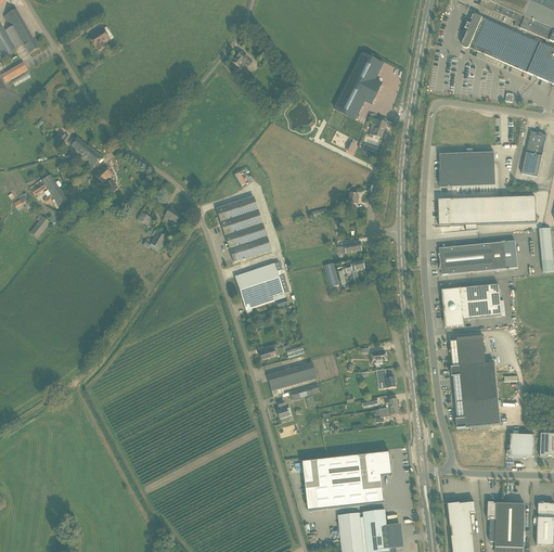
[(513,23),(553,40),(553,0),(479,0),(478,3),(515,20),(513,23)]
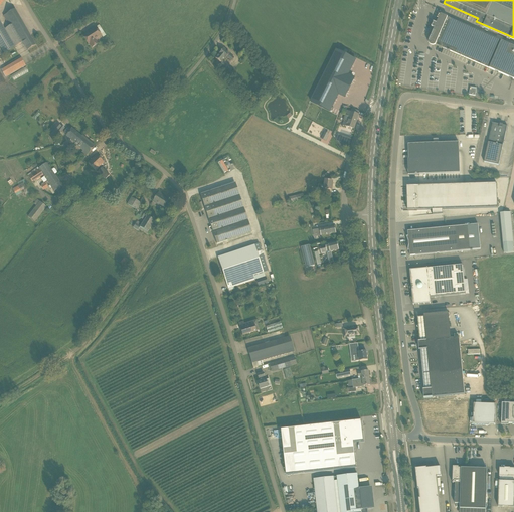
[(0,51),(22,39),(27,47),(34,43),(14,6),(2,13),(8,23),(3,26),(0,21),(0,51)]
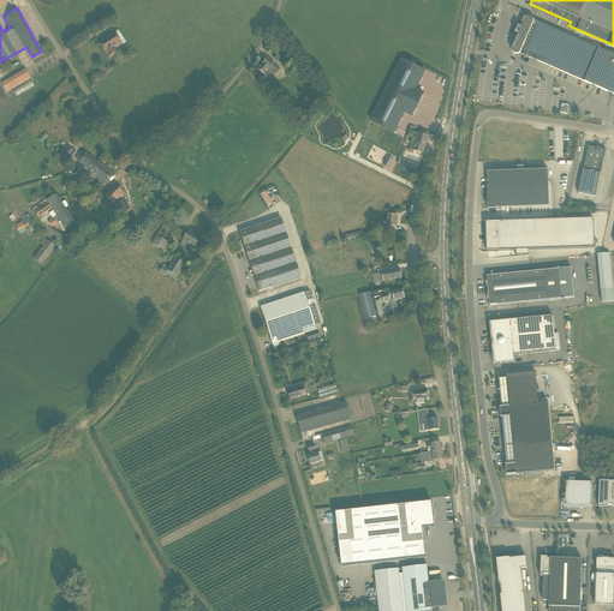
[(613,91),(613,52),(525,13),(520,24),(517,23),(517,25),(516,27),(514,28),(514,29),(518,30),(511,46),(511,48),(512,49),(513,51),(516,52),(518,51),(518,49),(523,52),(536,58),(613,91)]
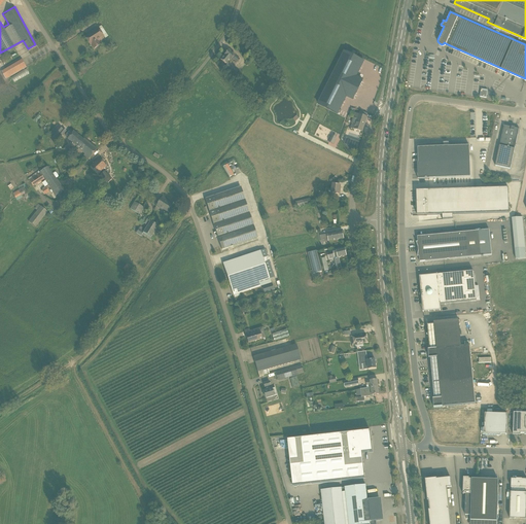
[(97,25),(89,31),(90,32),(89,34),(88,32),(84,35),(89,42),(90,42),(93,46),(100,41),(97,37),(102,34),(97,25)]
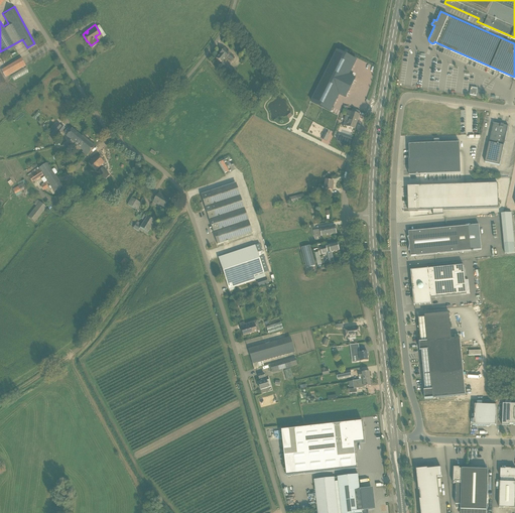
[(229,51),(223,46),(219,51),(215,55),(221,59),(224,55),(225,56),(226,54),(231,58),(234,55),(229,51)]
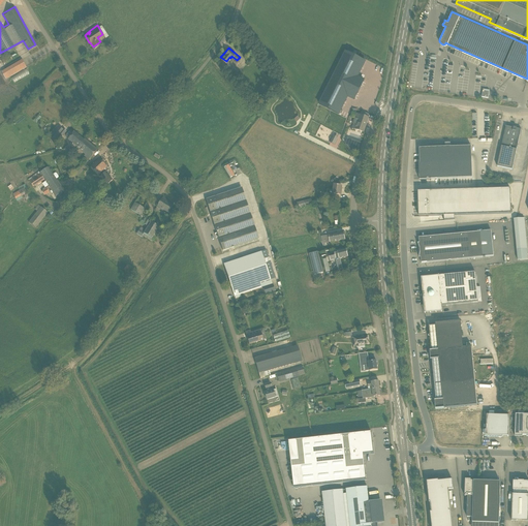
[(364,58),(345,49),(318,102),(337,112),(346,93),(353,97),(364,78),(355,74),(364,58)]
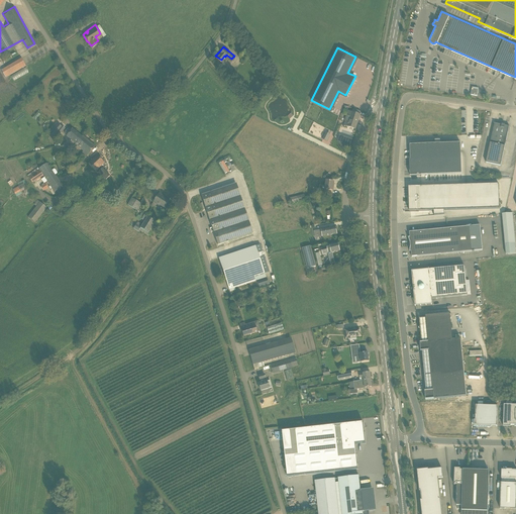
[(5,74),(26,64),(22,56),(1,66),(5,74)]
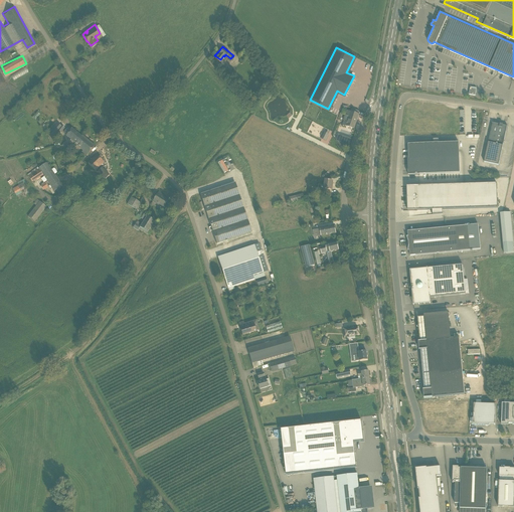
[(222,58),(218,63),(228,70),(231,66),(222,58)]
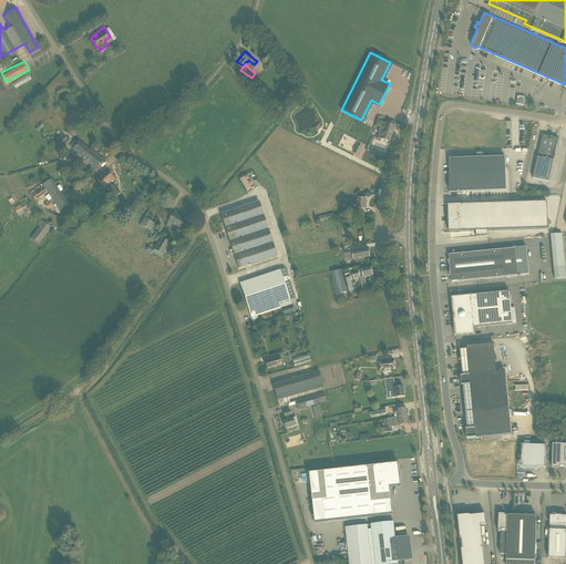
[(14,85),(30,75),(28,70),(11,80),(14,85)]
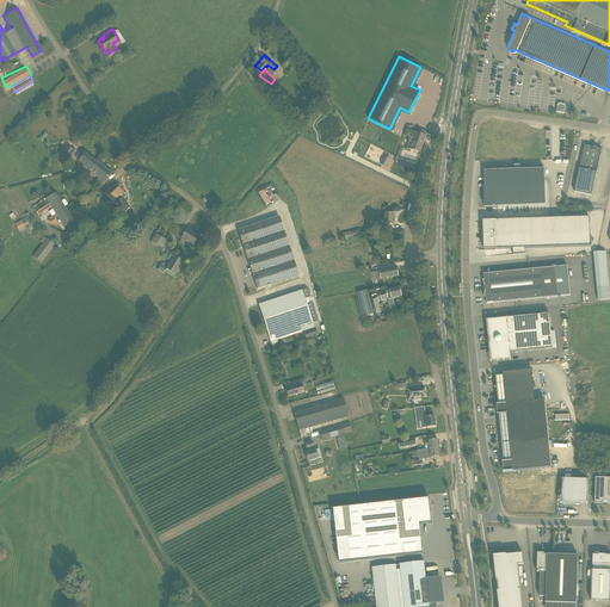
[(419,149),(425,132),(412,128),(410,134),(413,135),(411,141),(407,140),(406,144),(419,149)]
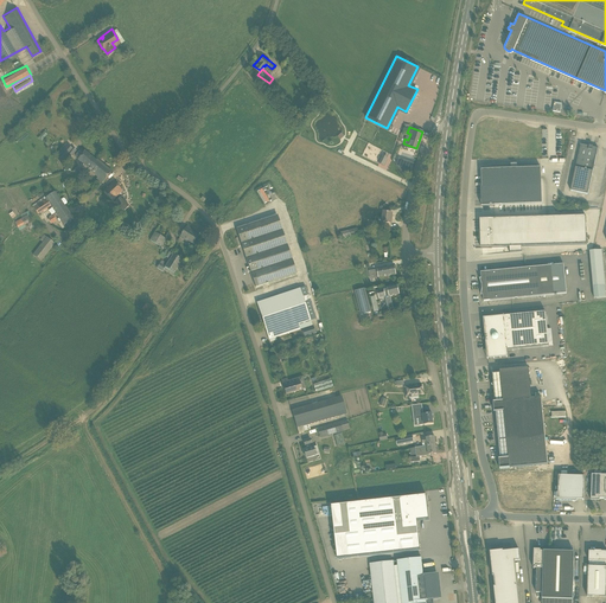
[(579,141),(579,142),(569,187),(587,191),(597,146),(597,145),(592,143),(588,142),(588,143),(579,141)]
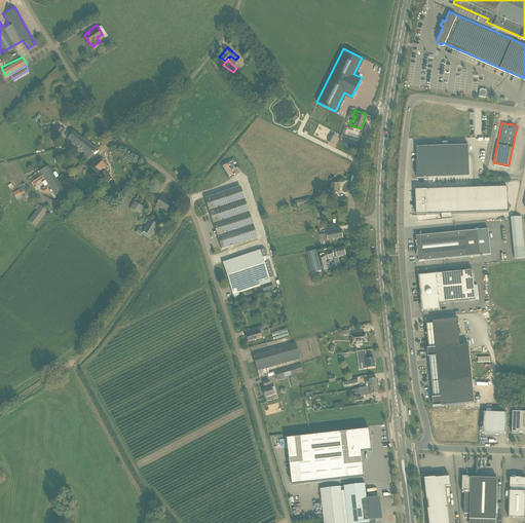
[(58,123),(53,128),(51,127),(47,132),(53,137),(58,133),(60,135),(65,128),(62,125),(61,125),(58,123)]
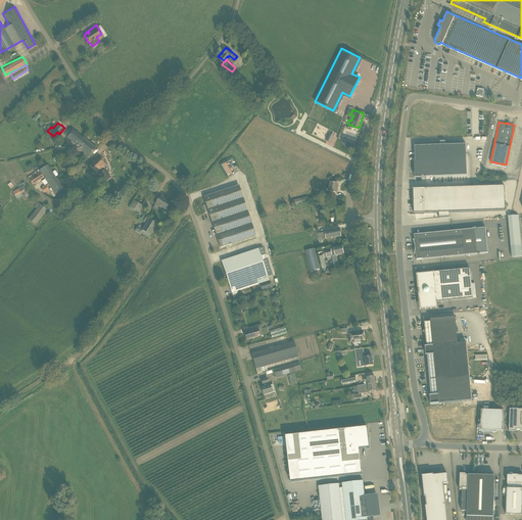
[(76,143),(82,135),(73,128),(72,128),(68,126),(63,132),(66,134),(66,135),(76,143)]
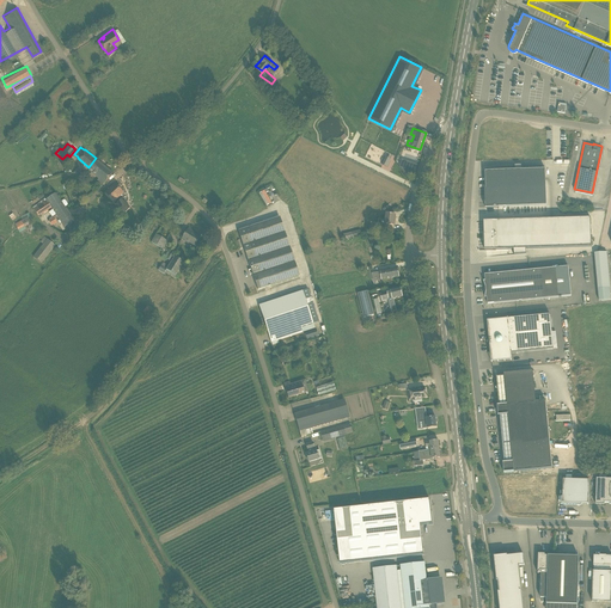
[(410,171),(414,160),(401,157),(398,164),(403,169),(410,171)]
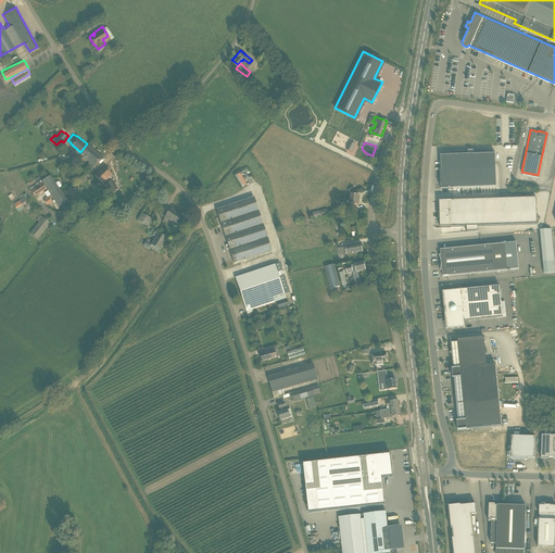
[(93,164),(101,155),(87,143),(80,152),(89,159),(89,160),(93,164)]
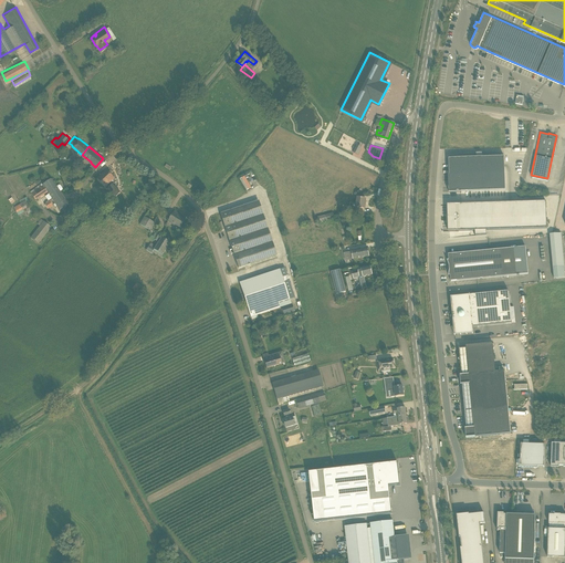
[(71,153),(66,157),(74,164),(77,159),(73,155),(71,153)]
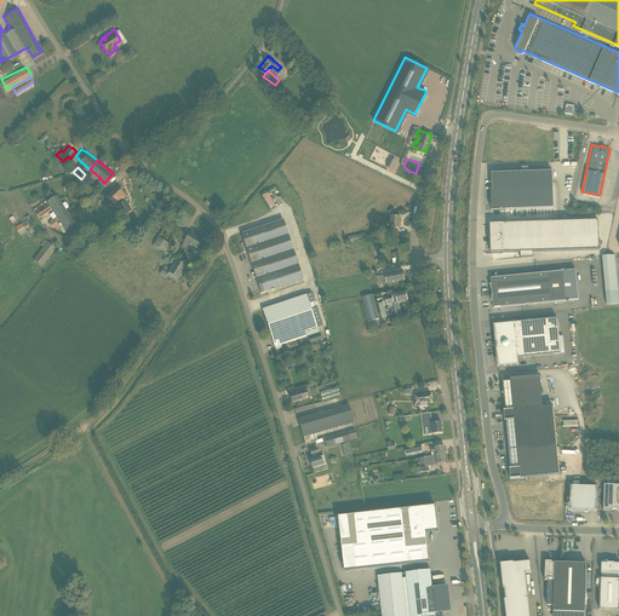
[(552,205),(551,168),(491,171),(491,189),(491,207),(504,207),(552,205)]
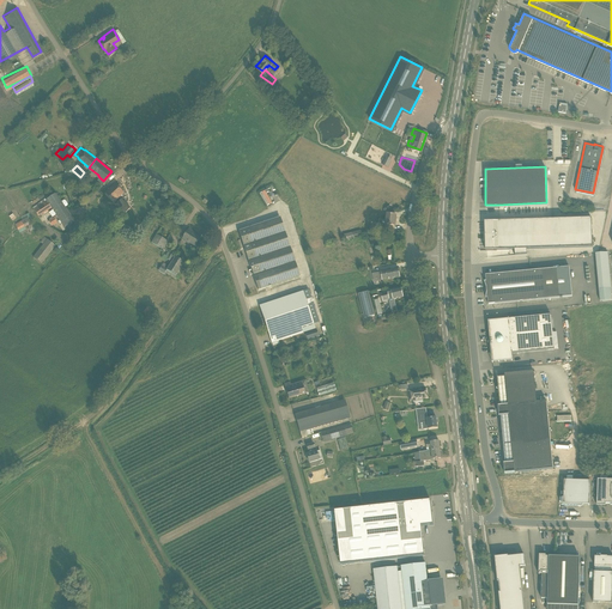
[(122,190),(114,181),(103,190),(113,200),(122,190)]
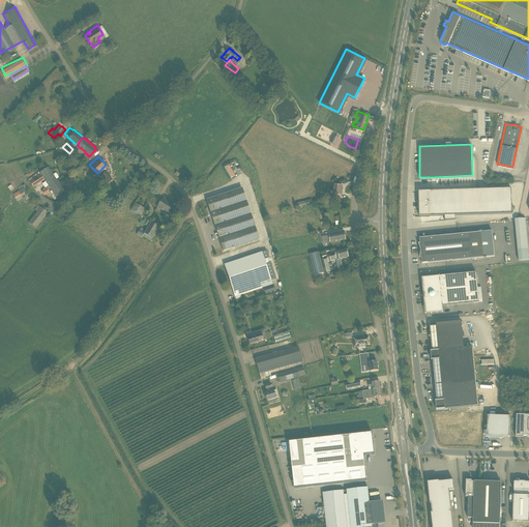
[(223,165),(230,175),(234,173),(228,162),(223,165)]
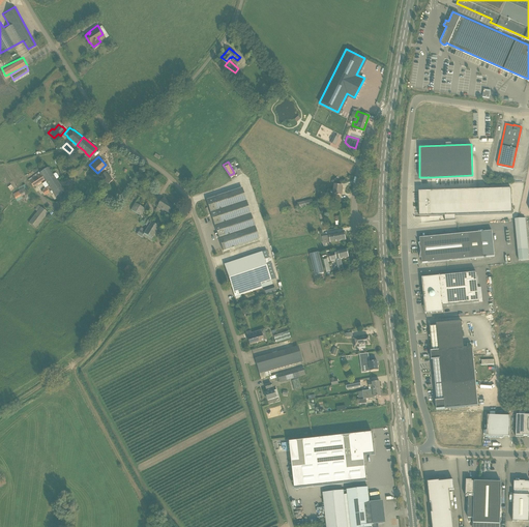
[(63,188),(55,177),(57,175),(57,174),(55,171),(54,171),(52,172),(48,166),(28,178),(32,184),(34,182),(34,183),(43,177),(55,195),(63,188)]
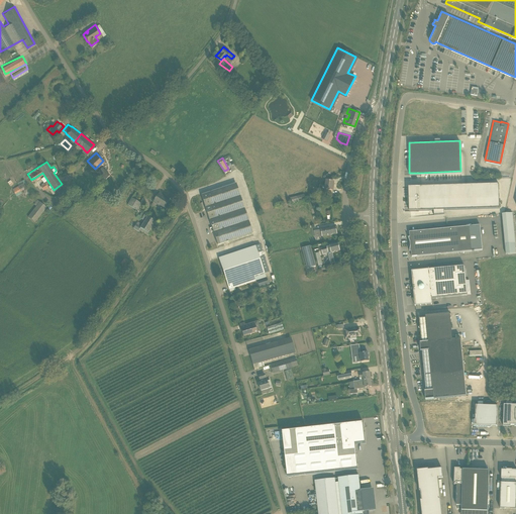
[(324,186),(331,188),(333,179),(325,178),(324,184),(319,183),(318,187),(315,186),(315,190),(323,192),(324,186)]
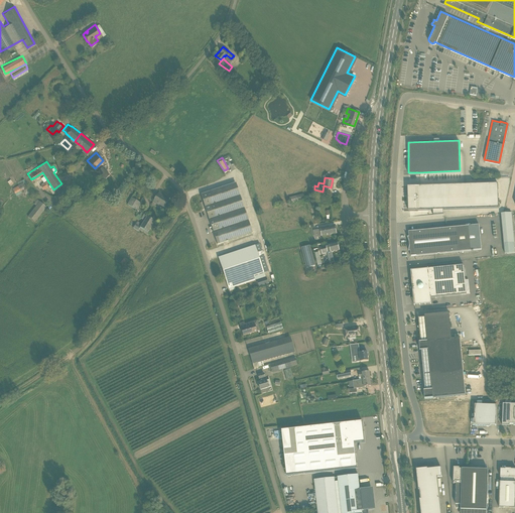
[(22,180),(12,185),(14,191),(25,186),(22,180)]
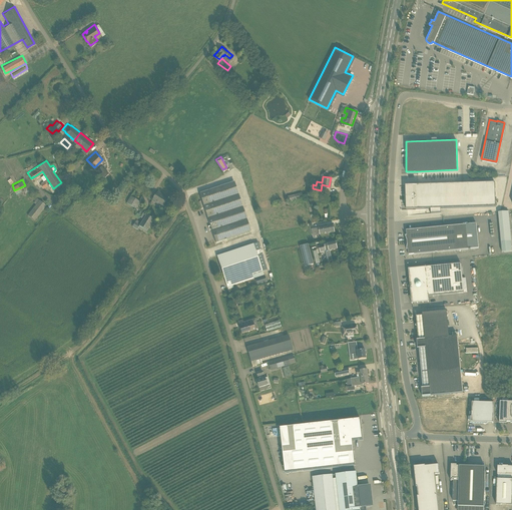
[(109,185),(110,186),(113,188),(116,185),(117,183),(113,179),(109,185)]
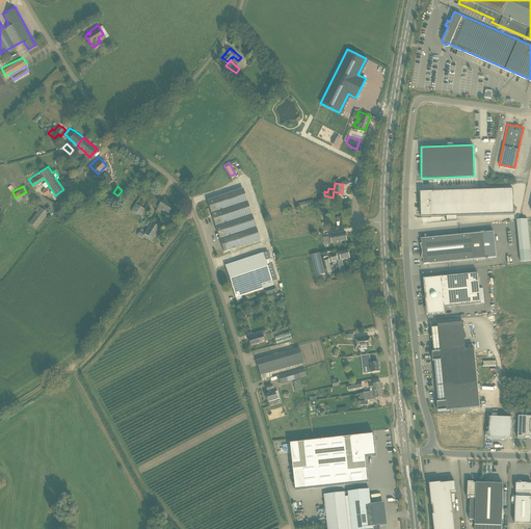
[(211,213),(214,221),(249,210),(242,186),(206,197),(211,213)]
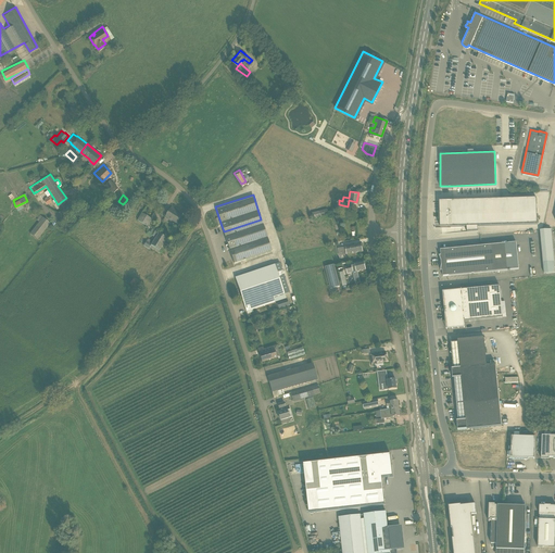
[(535,196),(439,199),(439,225),(466,224),(466,229),(477,228),(477,224),(537,222),(535,196)]
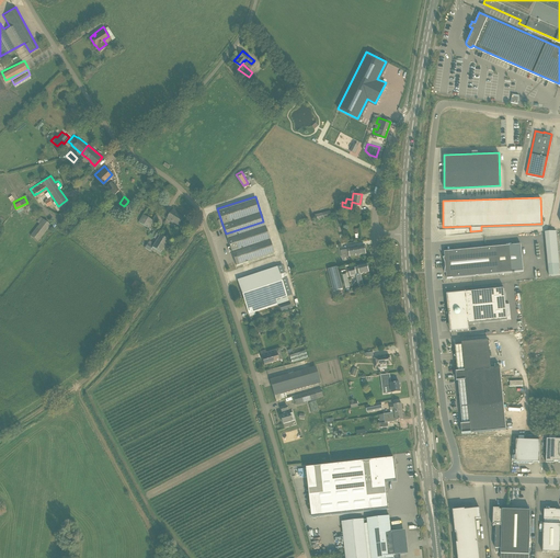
[(171,218),(176,223),(182,215),(174,211),(175,209),(171,207),(166,216),(170,219),(171,218)]
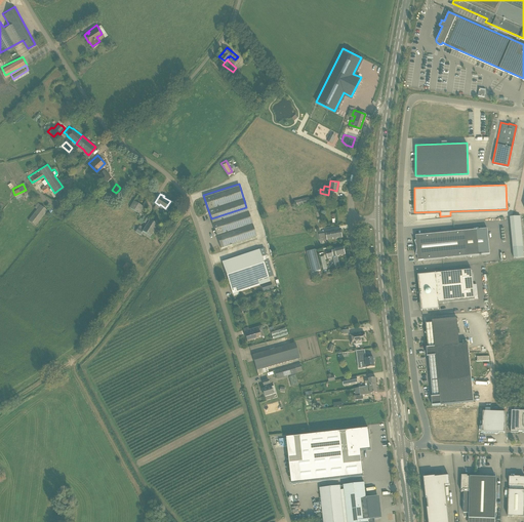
[(310,200),(308,194),(294,198),(295,203),(310,200)]
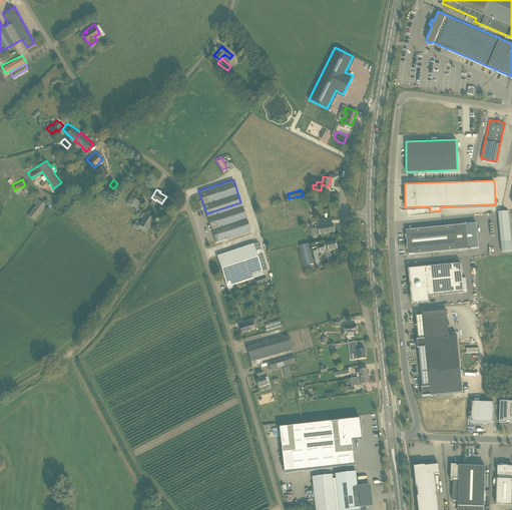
[(129,193),(125,200),(134,205),(138,199),(129,193)]
